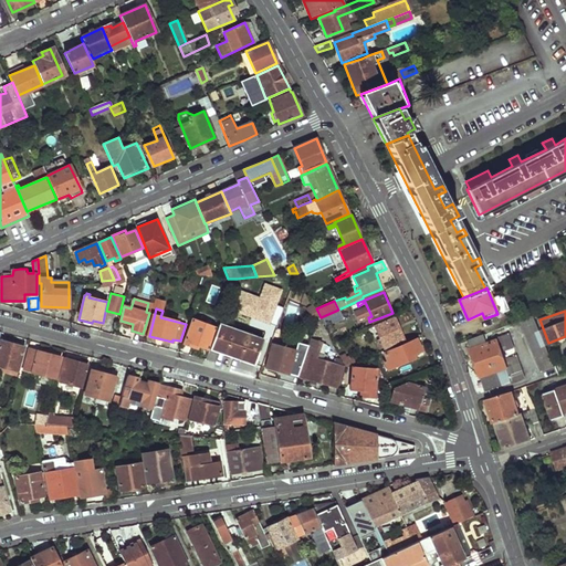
[(555,367),(534,315),(521,320),(542,371),(555,367)]
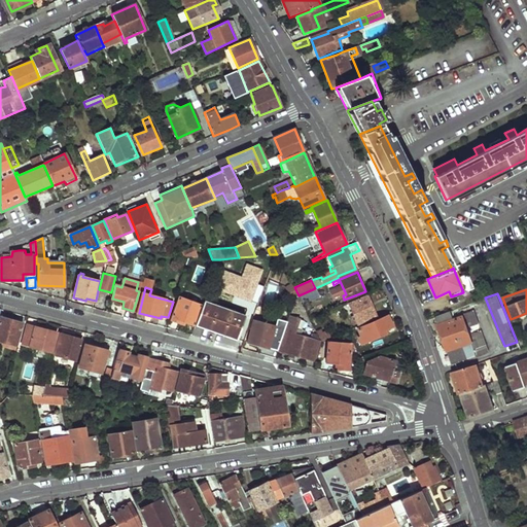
[(355,323),(376,315),(367,295),(350,303),(356,318),(354,319),(355,323)]
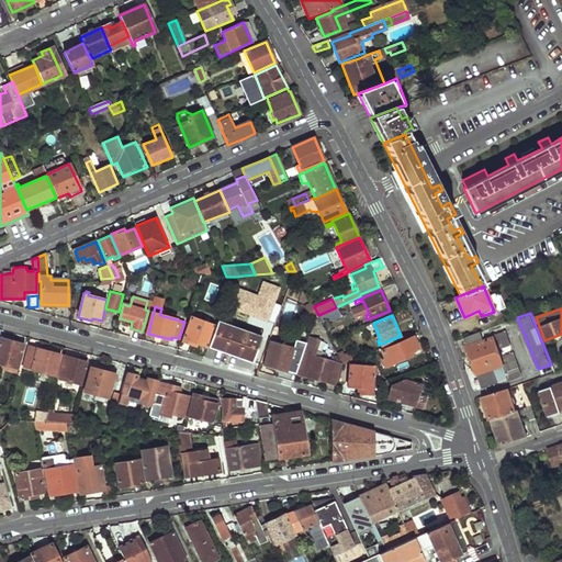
[(198,343),(208,346),(215,325),(192,317),(183,340),(197,346),(198,343)]
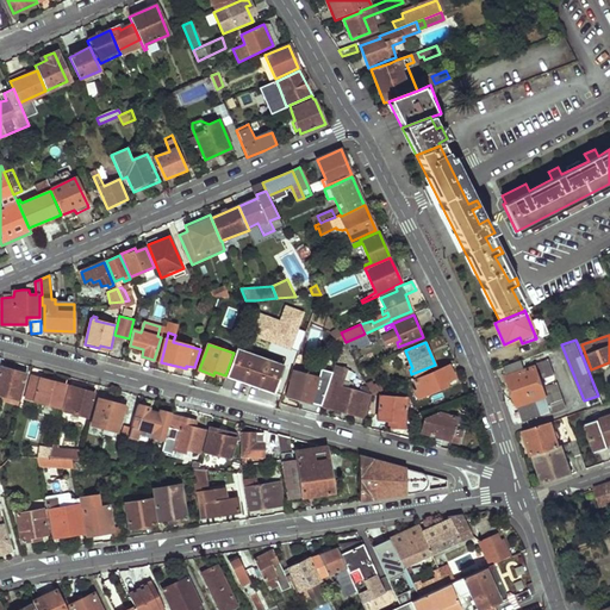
[(274,392),(284,366),(237,349),(228,375),(274,392)]
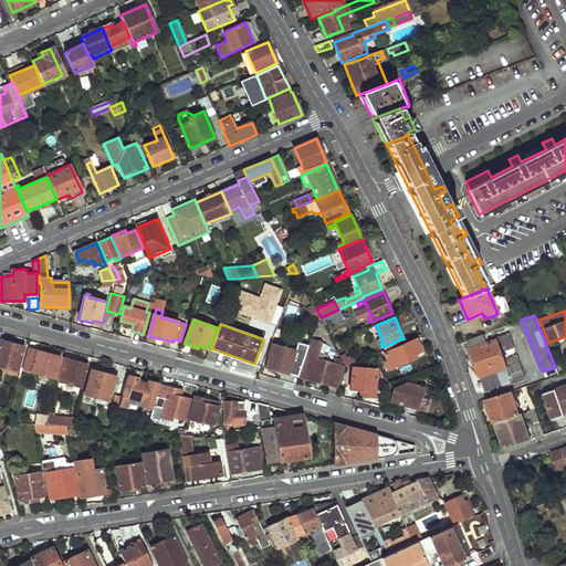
[(514,349),(510,335),(496,339),(498,342),(488,344),(484,334),(469,341),(486,391),(501,386),(512,383),(524,378),(517,356),(504,360),(502,353),(514,349)]
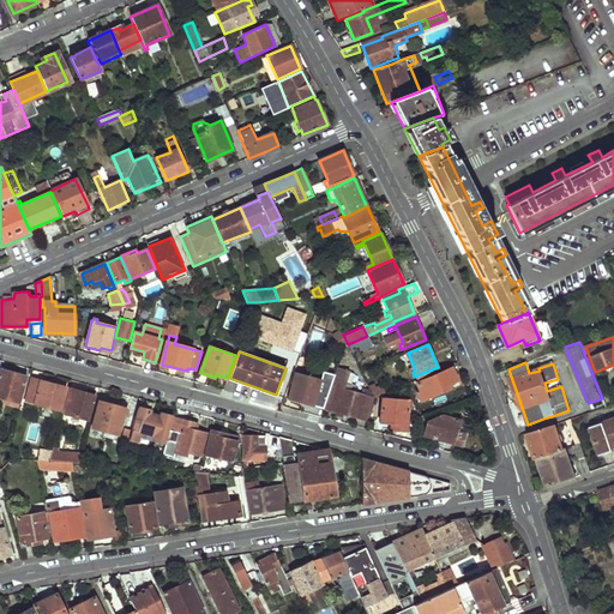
[(355,385),(344,381),(348,369),(338,367),(333,379),(332,380),(335,380),(325,409),(367,420),(374,397),(368,385),(363,384),(362,387),(363,387),(363,395),(356,393),(356,390),(354,390),(355,385)]
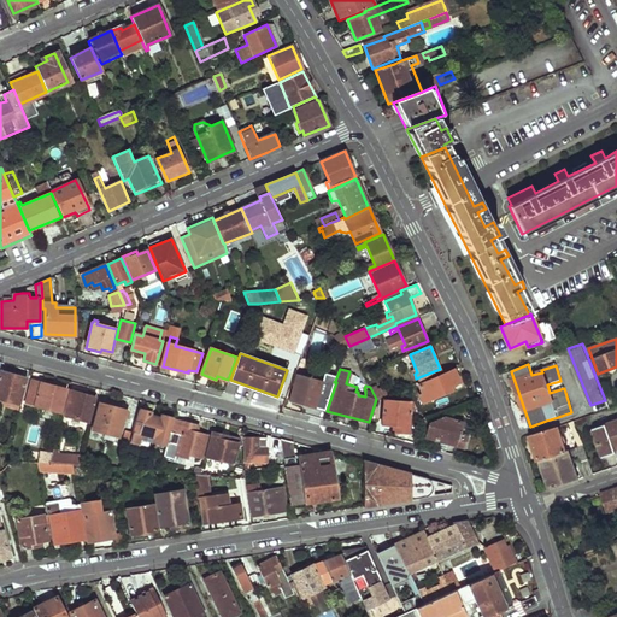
[(450,387),(459,382),(454,370),(418,385),(422,392),(418,393),(422,403),(450,389),(450,387)]
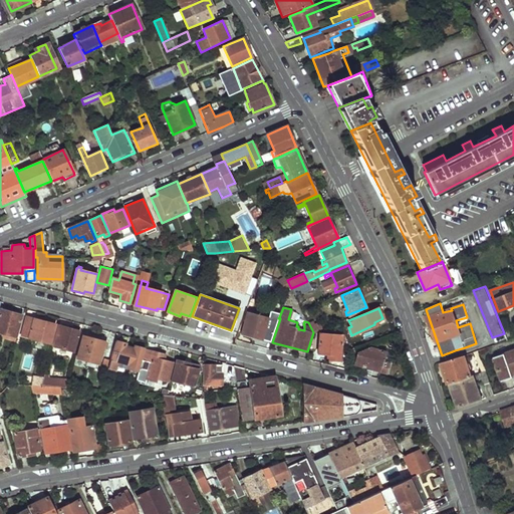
[(3,334),(15,337),(21,316),(0,310),(0,336),(2,337),(3,334)]
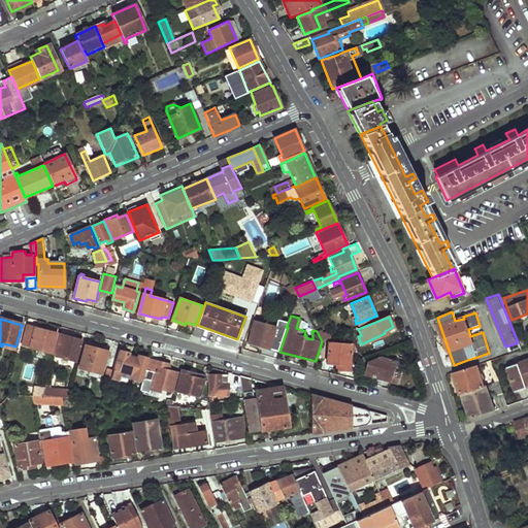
[(270,349),(276,327),(255,321),(248,343),(270,349)]
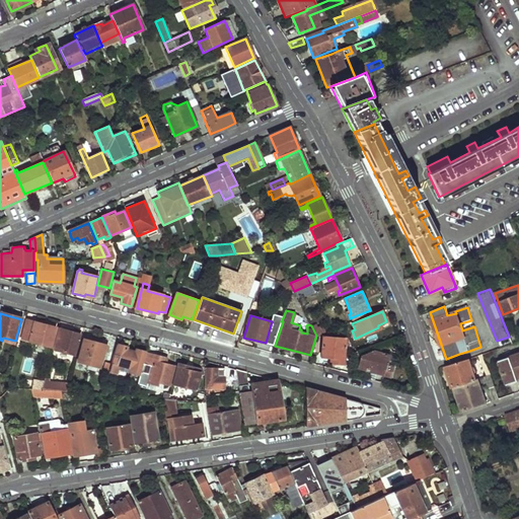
[(22,340),(51,348),(56,329),(26,321),(22,340)]
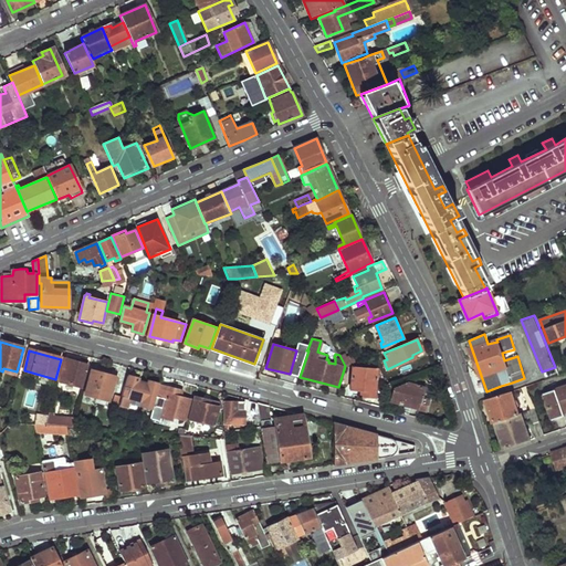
[(60,383),(82,388),(88,363),(80,360),(80,363),(65,359),(60,383)]
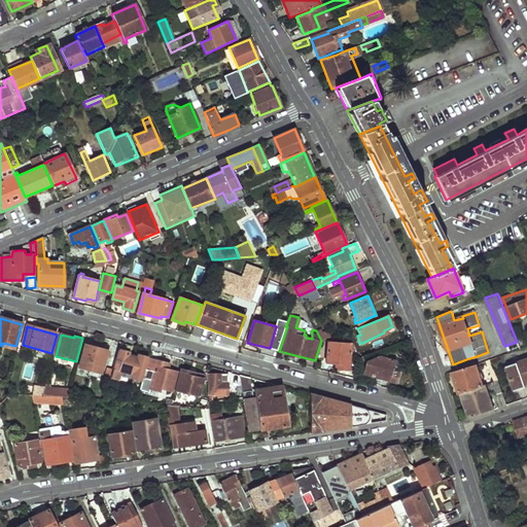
[(336,367),(349,370),(351,343),(327,342),(326,363),(335,363),(336,367)]
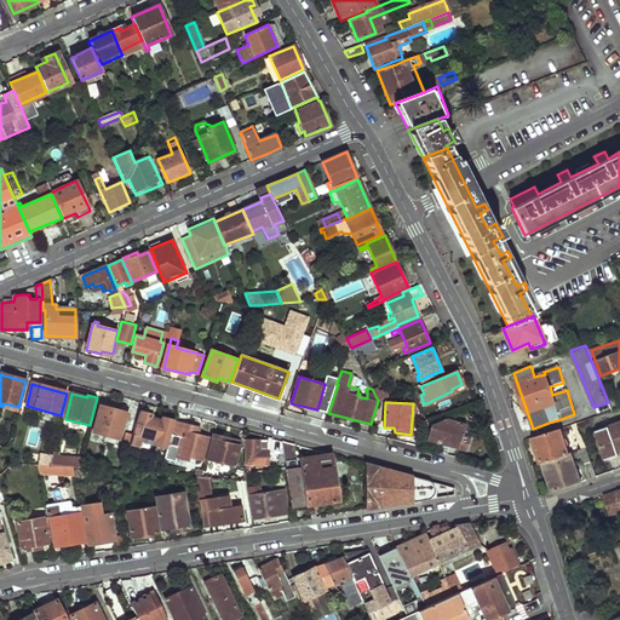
[(93,432),(119,438),(124,424),(125,424),(127,413),(101,406),(93,432)]
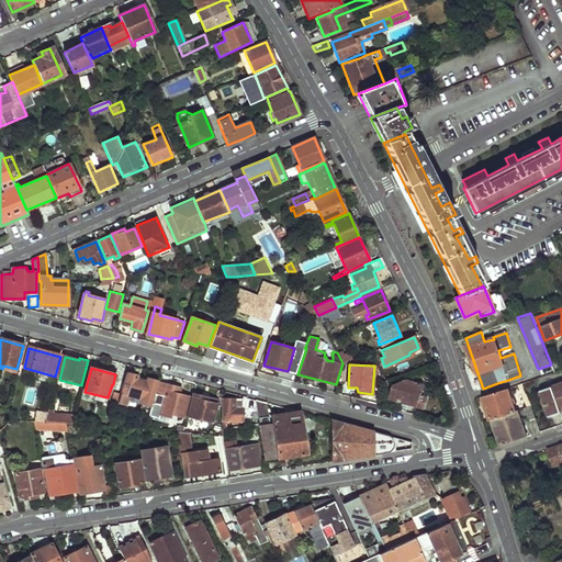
[(136,402),(152,405),(157,382),(126,374),(121,395),(119,403),(128,405),(131,396),(137,397),(136,402)]
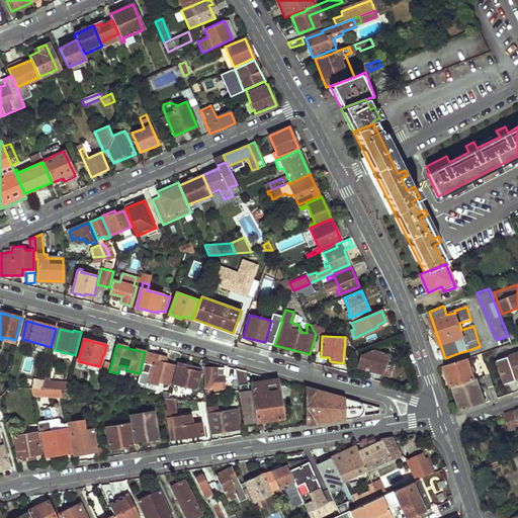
[(390,375),(393,366),(386,364),(389,355),(390,354),(373,350),(360,355),(357,367),(390,375)]
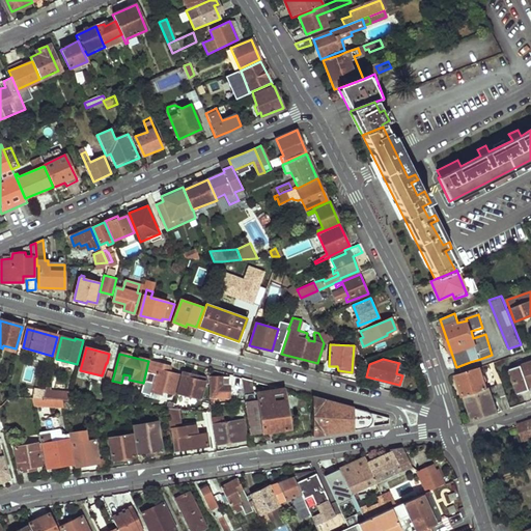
[(147,372),(141,398),(160,401),(161,396),(168,398),(169,393),(174,395),(178,376),(167,372),(168,366),(151,362),(148,373),(147,372)]
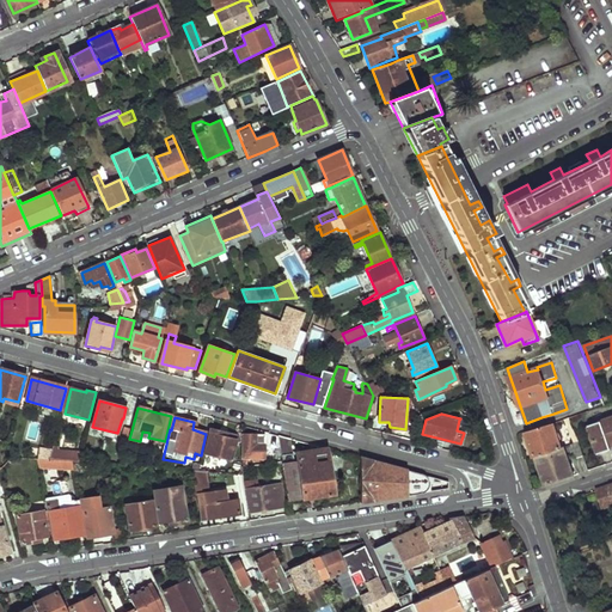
[(580,441),(573,417),(564,420),(573,444),(580,441)]
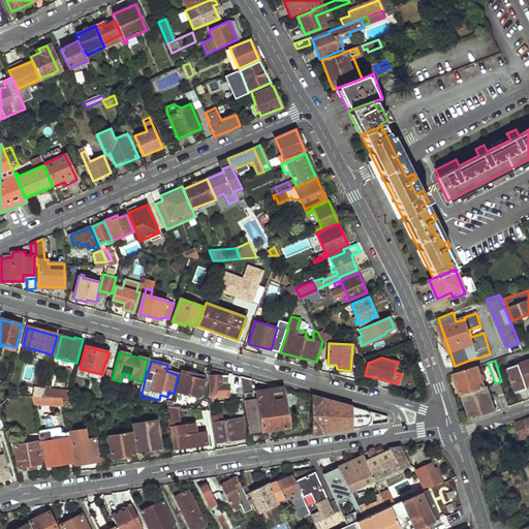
[(528,362),(509,369),(518,393),(528,389),(527,383),(528,381),(528,362)]
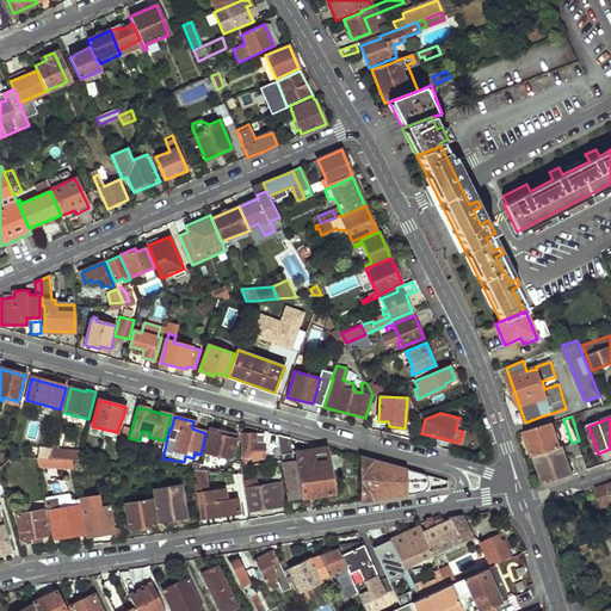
[(467,421),(458,419),(456,430),(463,432),(467,421)]
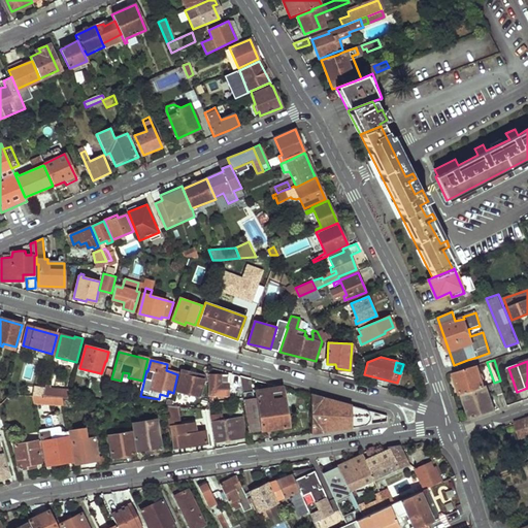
[(485,386),(477,366),(455,372),(461,394),(485,386)]
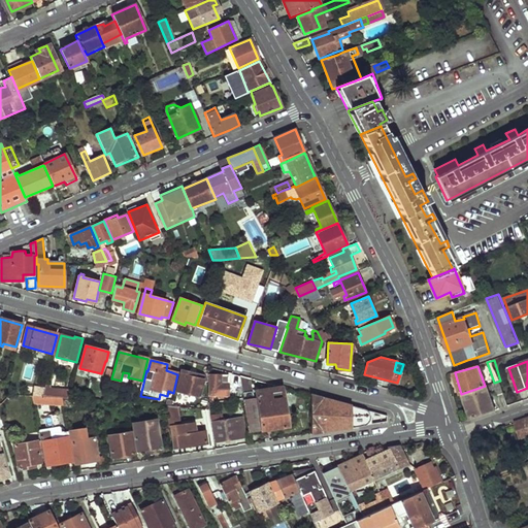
[(205,376),(183,371),(178,392),(201,397),(205,376)]
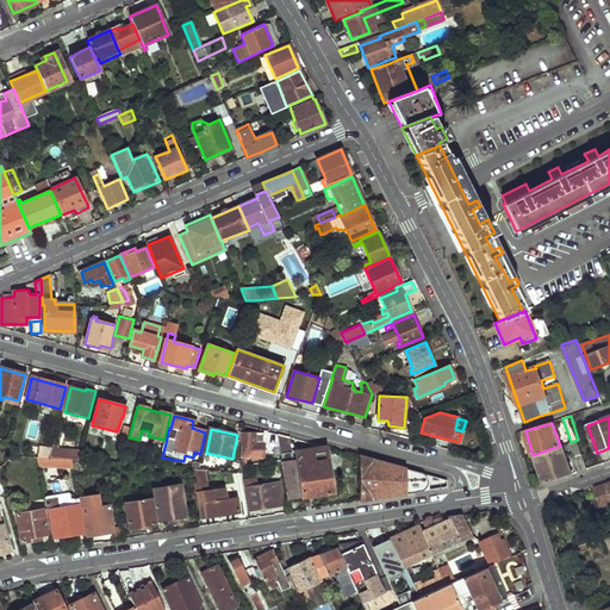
[(255,459),(263,459),(263,435),(243,435),(243,461),(247,461),(248,455),(254,455),(255,459)]
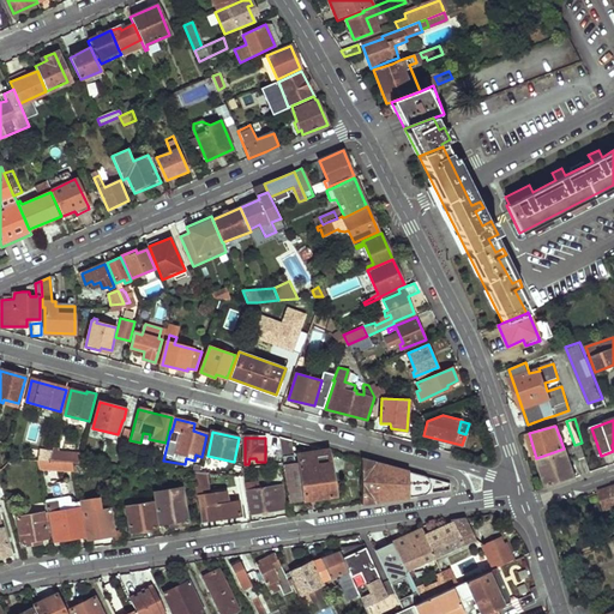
[(292,503),(336,495),(333,479),(319,481),(313,451),(294,455),(292,440),(281,438),(292,503)]
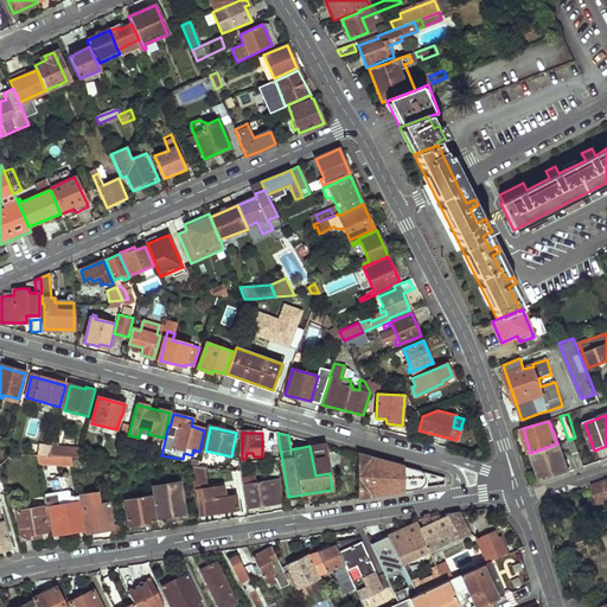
[(580,452),(575,438),(568,440),(557,443),(530,453),(540,481),(569,472),(561,447),(568,445),(572,454),(580,452)]
